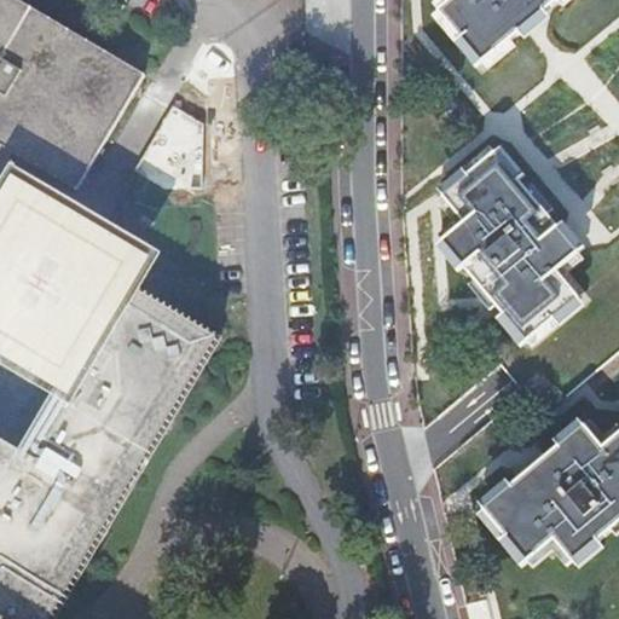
[(40,166),(76,187),(144,74),(18,0),(0,0),(0,618),(47,618),(215,337),(10,215),(0,209),(0,204),(28,160),(40,166)]
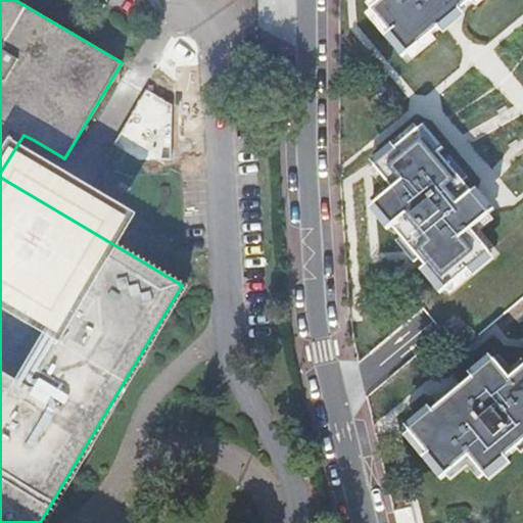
[(383,0),(374,8),(392,30),(393,32),(411,53),(434,34),(441,28),(464,9),(474,0),(383,0)]
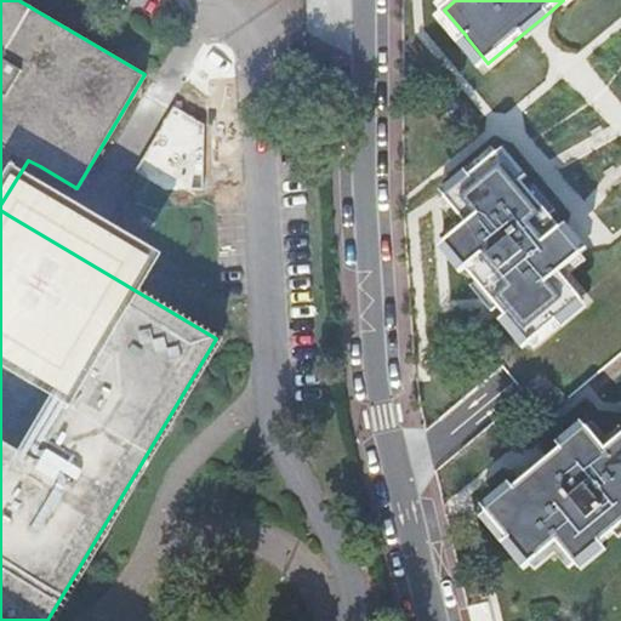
[(459,41),(466,35),(444,10),(438,15),(459,41)]
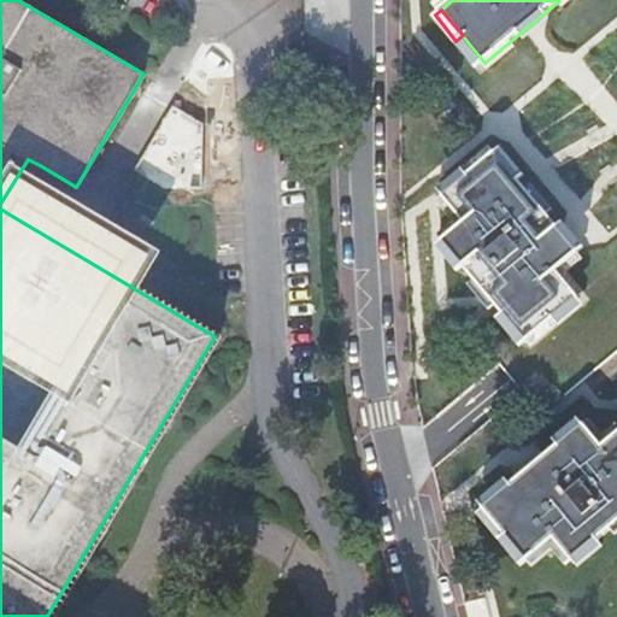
[(547,11),(521,33),(526,37),(536,29),(552,16),(547,11)]
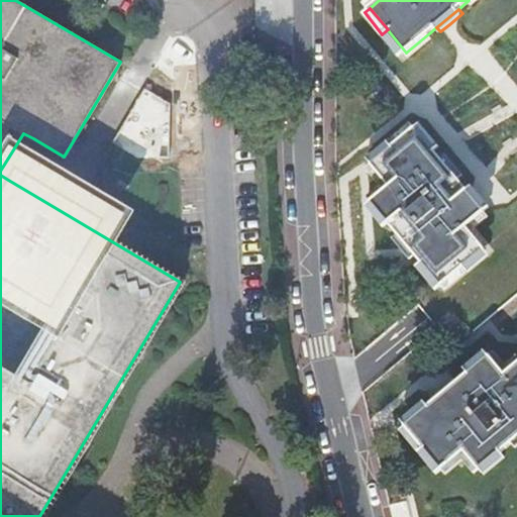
[(384,36),(401,57),(406,53),(389,31),(384,36)]
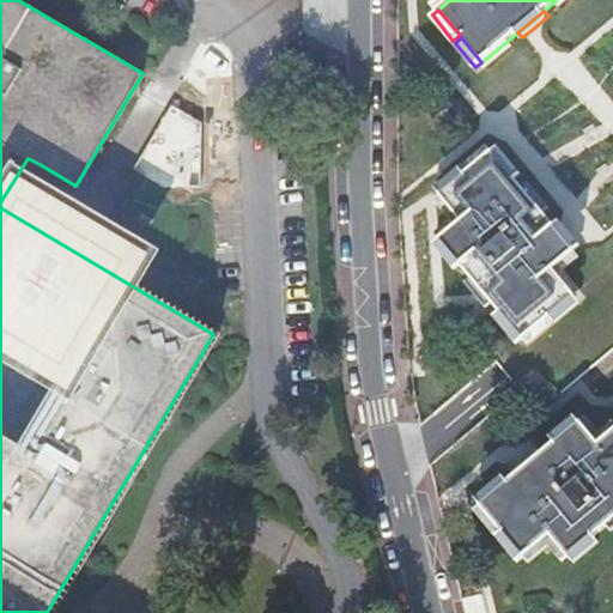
[(509,40),(481,62),(486,67),(514,44),(509,40)]
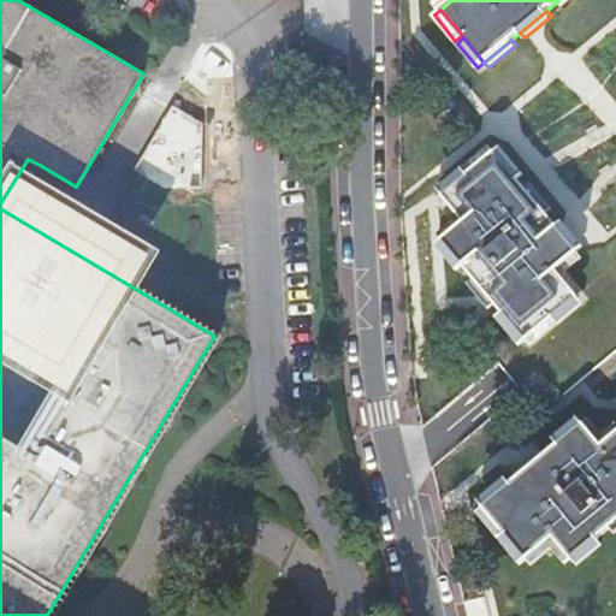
[(462,157),(466,163),(491,142),(487,137),(462,157)]
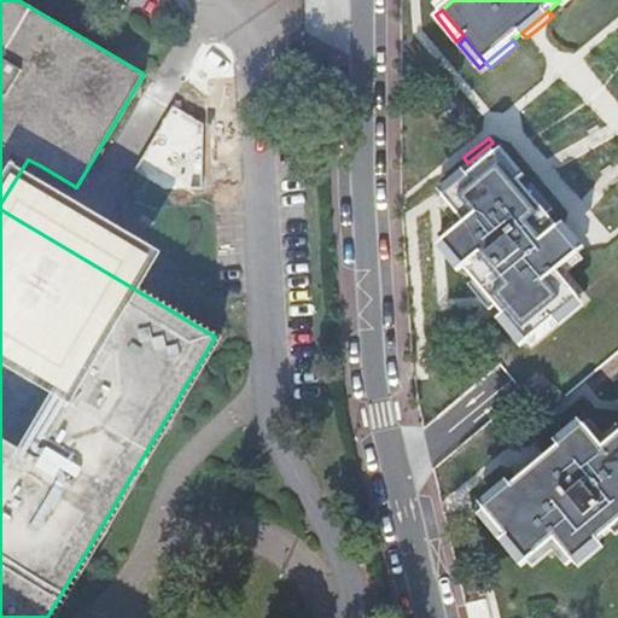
[(499,138),(493,143),(516,172),(522,167),(499,138)]
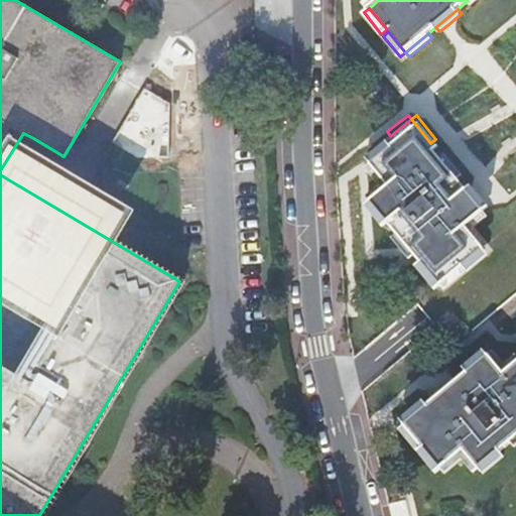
[(438,280),(459,264),(462,261),(483,245),(465,222),(483,207),(464,183),(458,176),(439,154),(430,143),(411,119),(390,136),(388,137),(367,154),(387,179),(369,195),(386,217),(396,229),(412,249),(418,256),(438,280)]
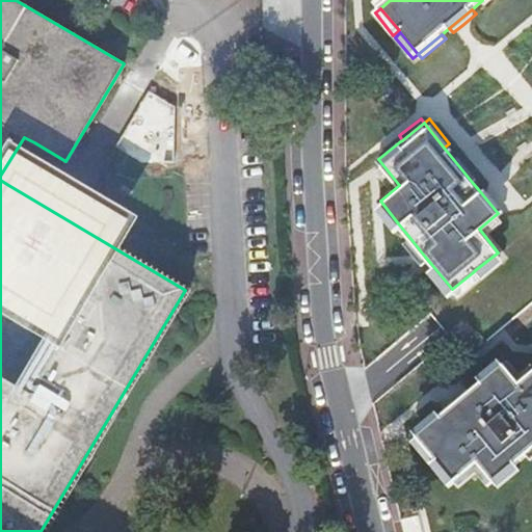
[(0,180),(8,185),(34,142),(24,137),(0,176),(0,180)]
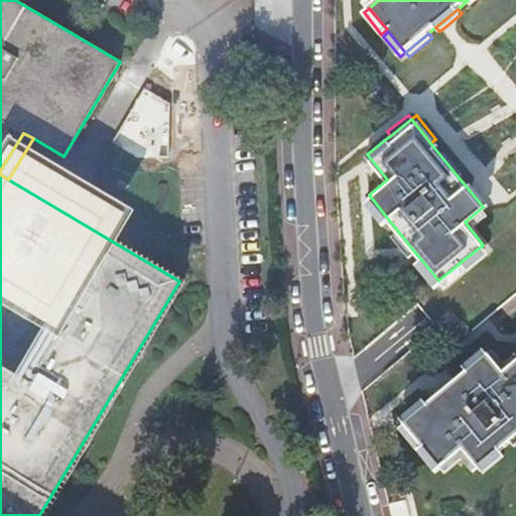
[(363,150),(367,154),(388,137),(385,133),(363,150)]
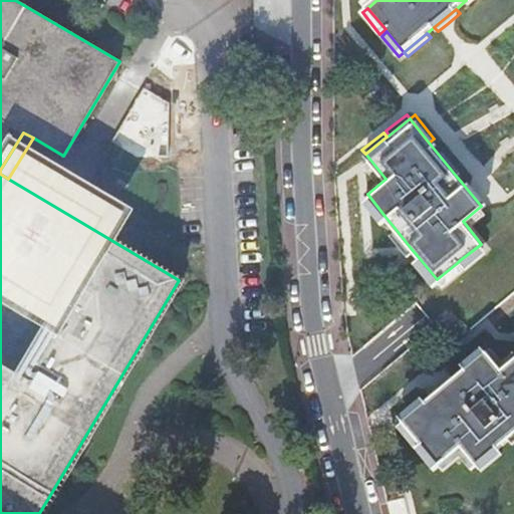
[(443,150),(438,154),(456,176),(461,172),(443,150)]
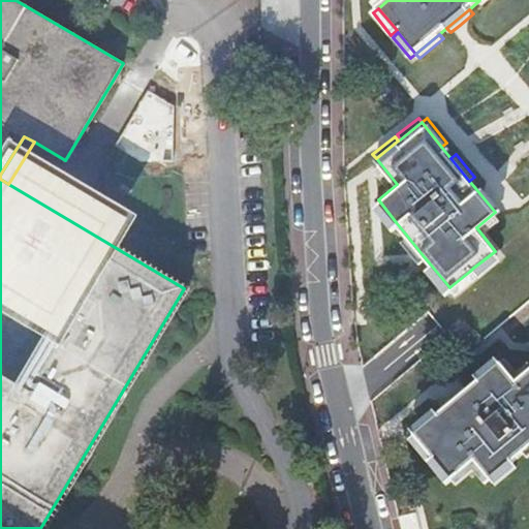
[(374,195),(378,199),(397,184),(376,158),(371,162),(389,183),(374,195)]
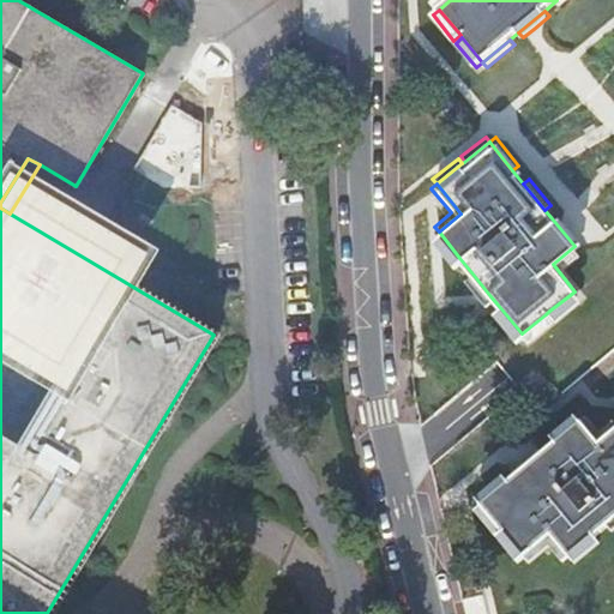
[(558,214),(552,218),(575,246),(579,241),(558,214)]
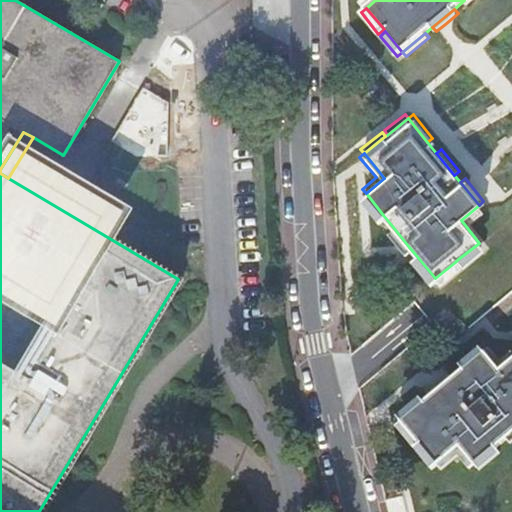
[(379,218),(383,215),(366,193),(361,197),(379,218)]
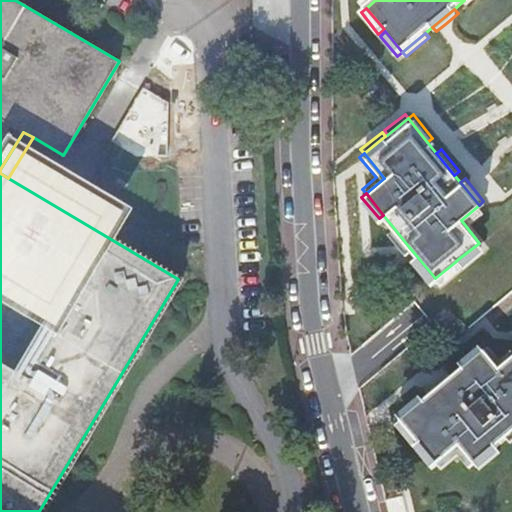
[(483,210),(479,205),(461,220),(479,243),(484,238),(469,222),(483,210)]
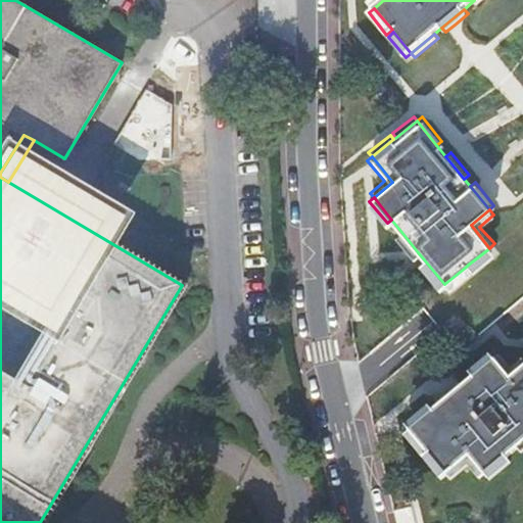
[(414,256),(418,252),(401,232),(396,236),(414,256)]
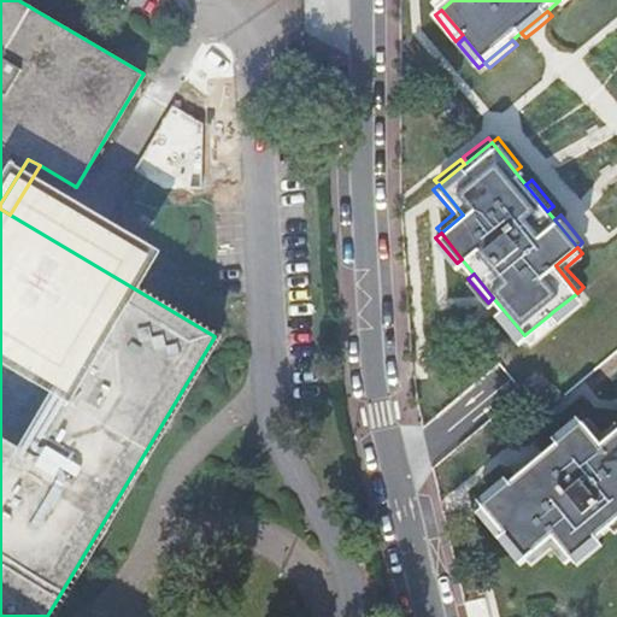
[(577,293),(552,312),(558,319),(582,299),(577,293)]
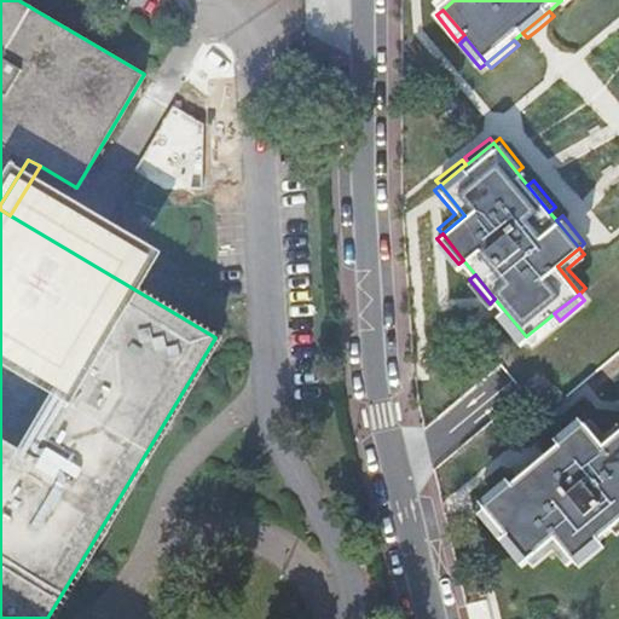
[(520,341),(526,336),(502,307),(496,312),(520,341)]
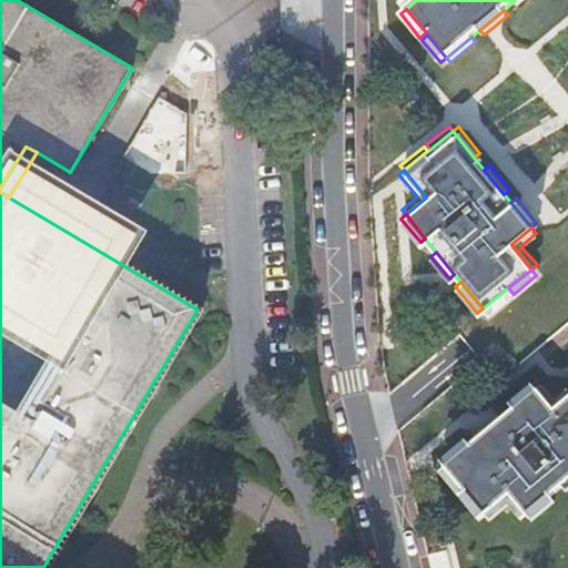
[(510,296),(505,291),(483,308),(487,315),(510,296)]
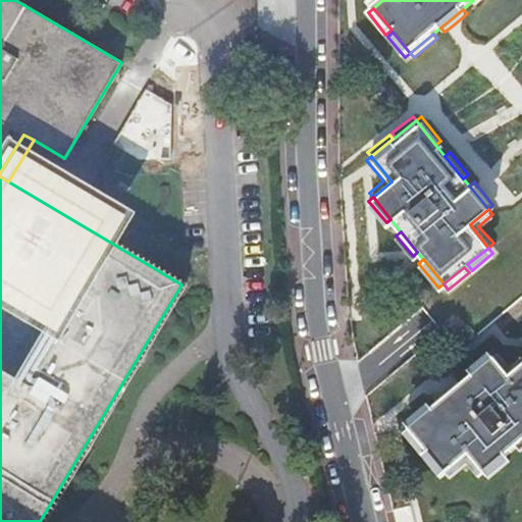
[(466,366),(470,372),(491,356),(487,350),(466,366)]
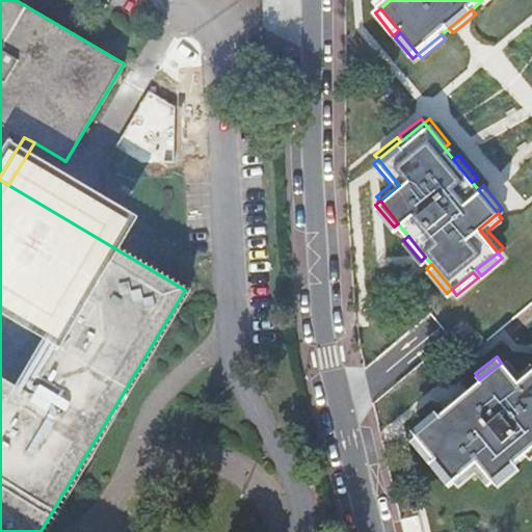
[(506,358),(501,363),(516,381),(531,368),(531,360),(517,372),(506,358)]
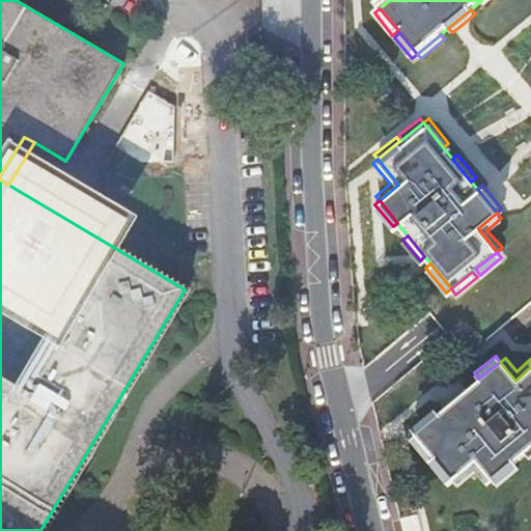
[(473,456),(491,477),(511,459),(523,450),(530,443),(530,367),(515,381),(500,362),(478,379),(467,388),(444,406),(437,412),(413,429),(430,451),(432,454),(449,475),(473,456)]
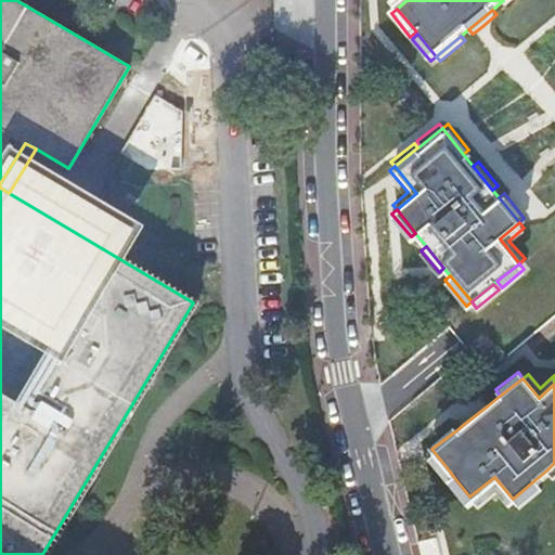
[(460,418),(464,424),(488,405),(483,400),(460,418)]
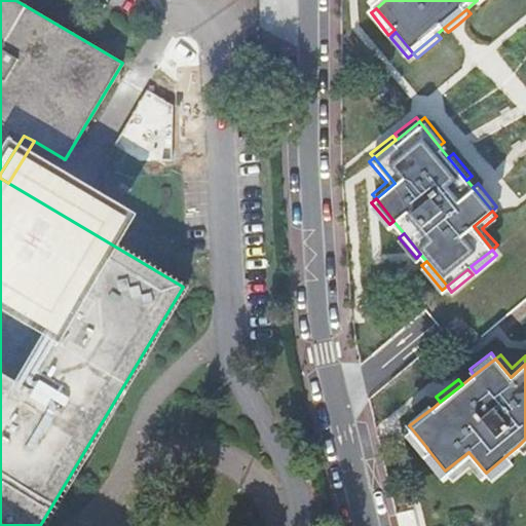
[(406,420),(409,425),(433,408),(428,403),(406,420)]
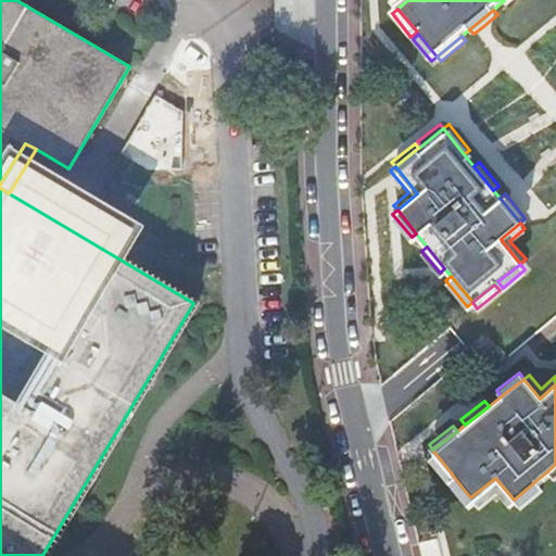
[(445,477),(451,472),(432,450),(427,454),(445,477)]
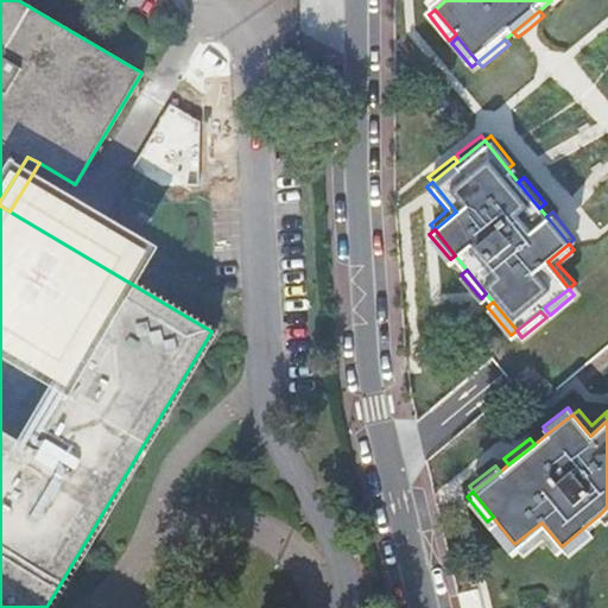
[(508,549),(514,544),(495,520),(489,525),(508,549)]
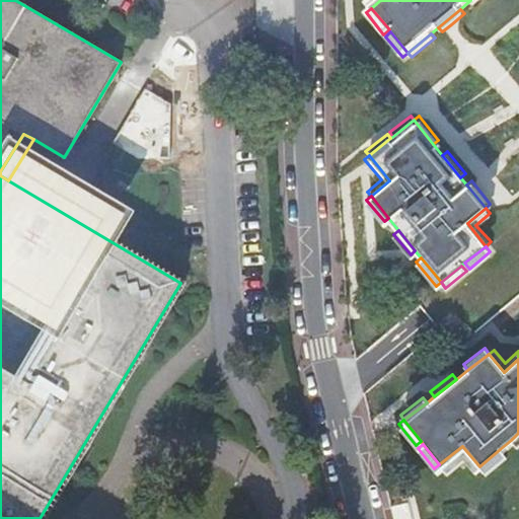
[(473,470),(479,466),(462,446),(439,464),(443,470),(462,455),(473,470)]
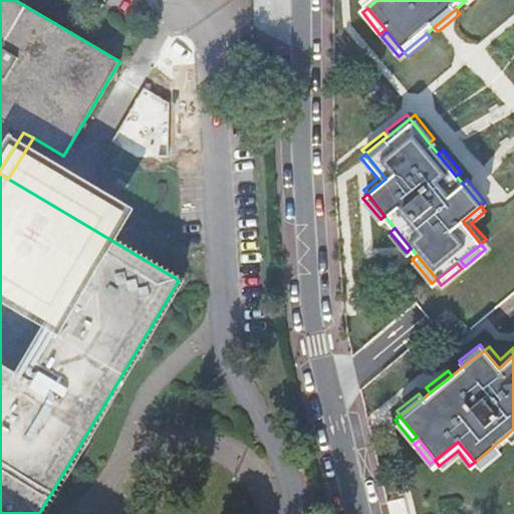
[(495,445),(475,462),(478,467),(499,450),(495,445)]
